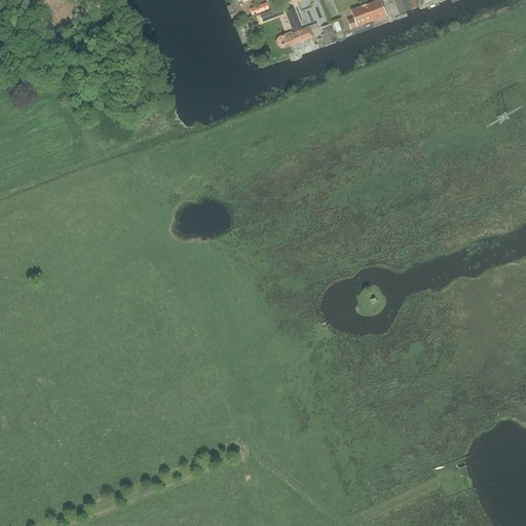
[(366,5),(372,21),(386,15),(380,0),(366,5)]
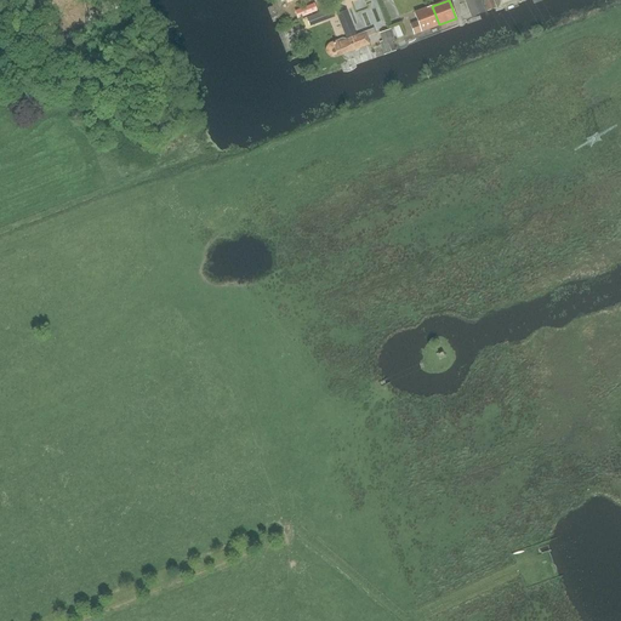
[(480,0),(465,0),(472,17),(486,12),(480,0)]
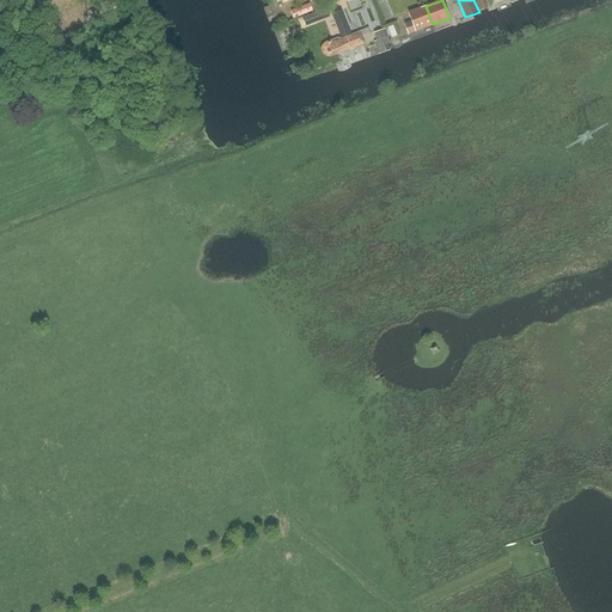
[(476,0),(481,12),(490,8),(487,0),(476,0)]
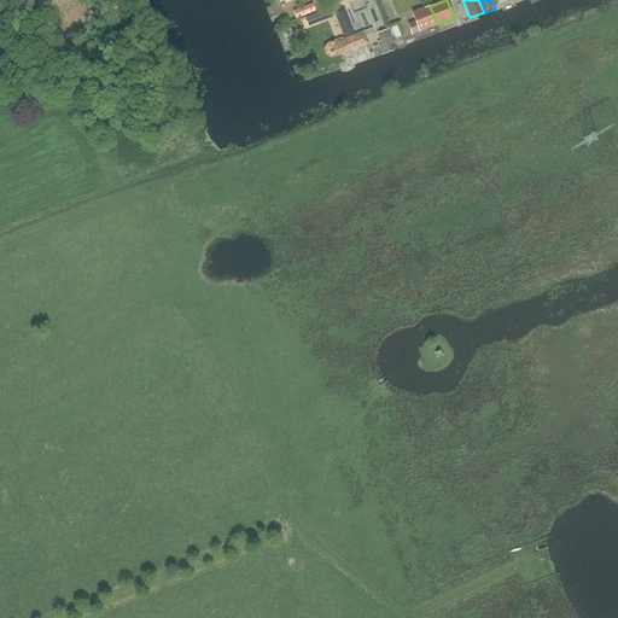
[(296,15),(297,18),(316,11),(313,4),(290,13),(291,17),(296,15)]
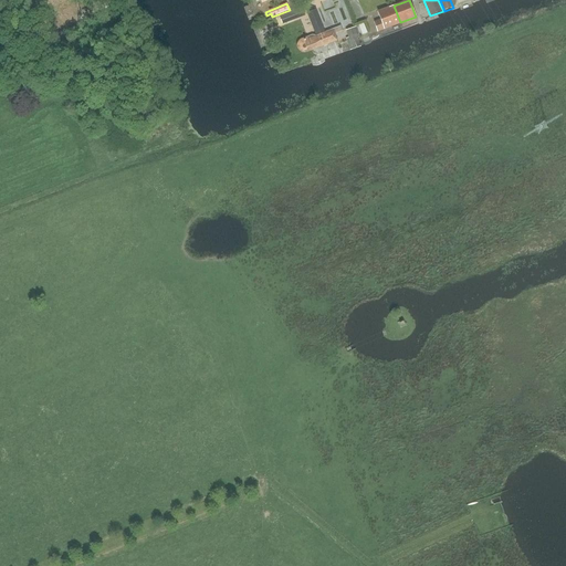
[(385,28),(400,22),(394,6),(378,12),(385,28)]
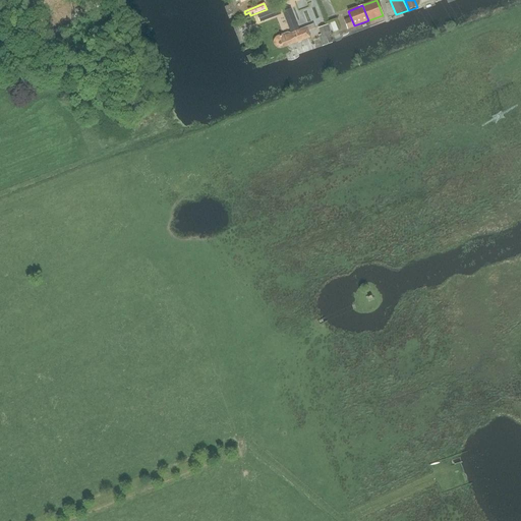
[(299,30),(291,9),(283,12),(291,33),(299,30)]
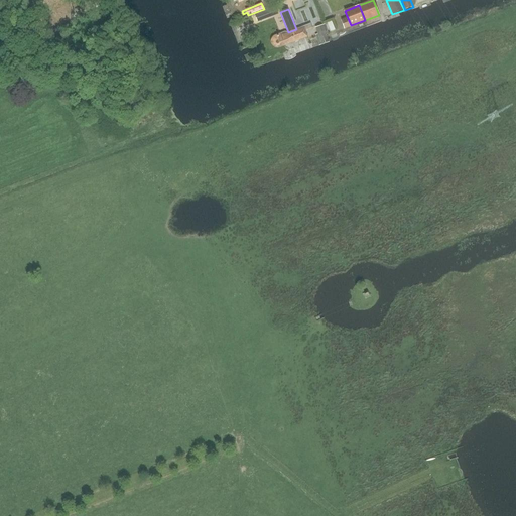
[(266,11),(255,14),(258,22),(268,18),(266,11)]
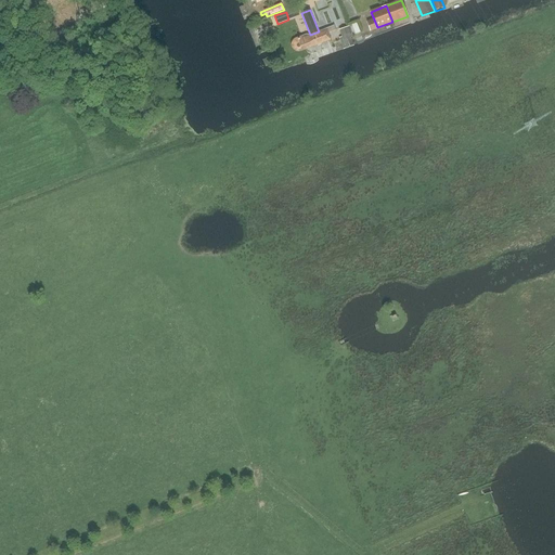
[(357,23),(352,25),(356,35),(361,33),(357,23)]
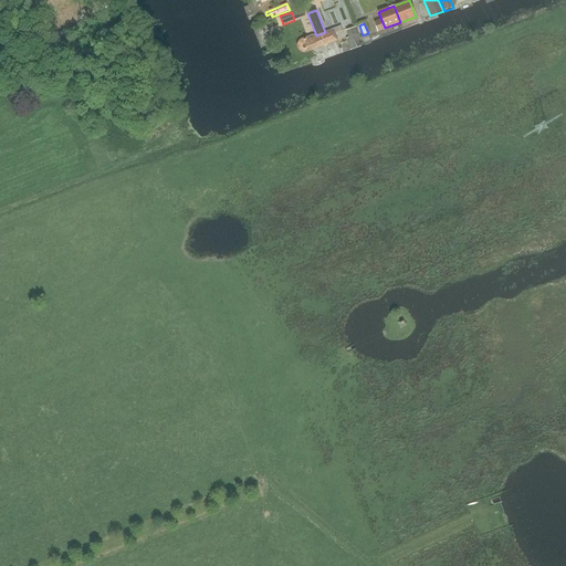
[(359,37),(355,27),(346,30),(349,38),(346,39),(350,51),(362,46),(357,37),(359,37)]
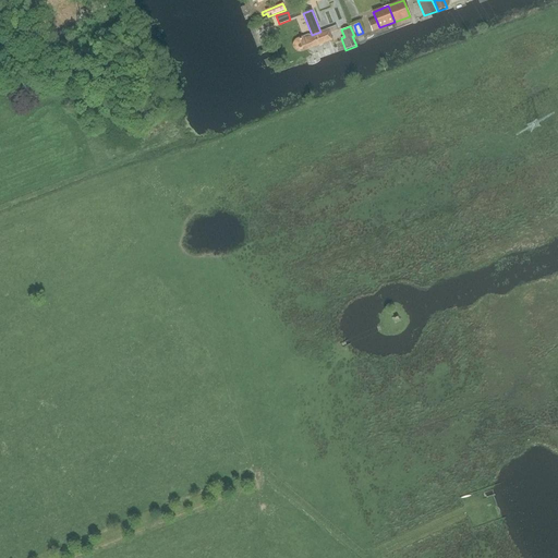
[(312,36),(304,38),(303,36),(295,39),(294,40),(293,41),(293,43),(293,44),(293,45),(293,46),(293,47),(294,48),(294,49),(295,50),(296,50),(298,51),(299,51),(300,51),(307,48),(332,38),(329,31),(320,34),(320,32),(312,35),(312,36)]
